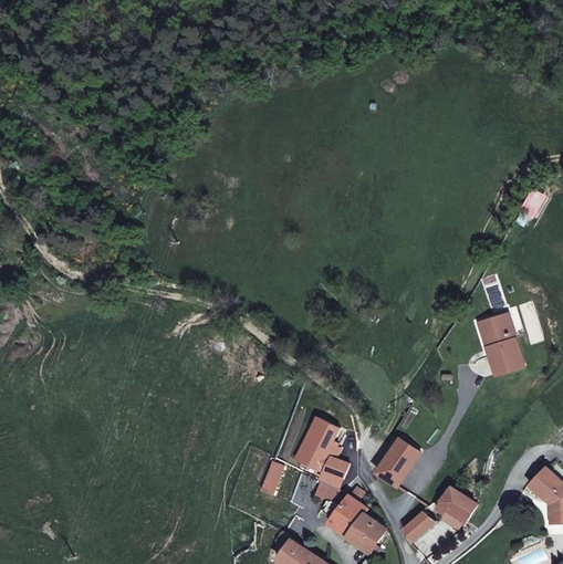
[(488,325),(491,342),(486,343),(493,372),(524,363),(510,311),(492,315),(494,323),(488,325)]
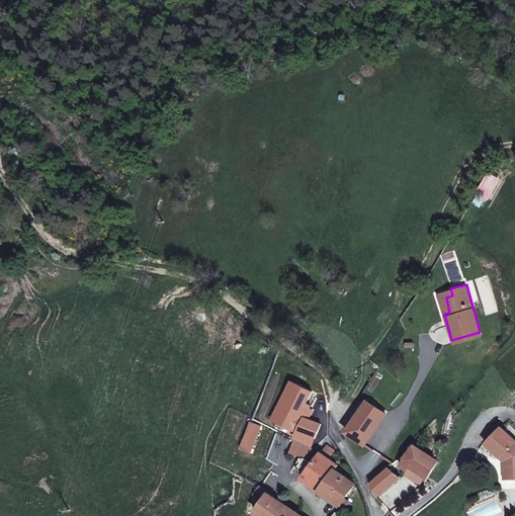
[(446,297),(452,295),(450,288),(438,291),(444,314),(449,313),(446,297)]
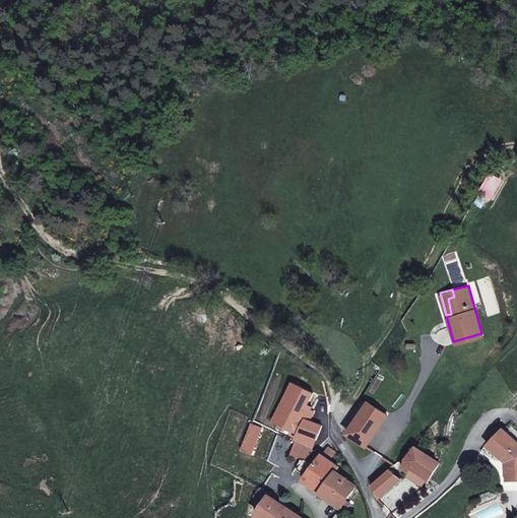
[(352,440),(349,445),(357,449),(360,445),(365,447),(387,414),(365,402),(342,431),(344,434),(352,440)]
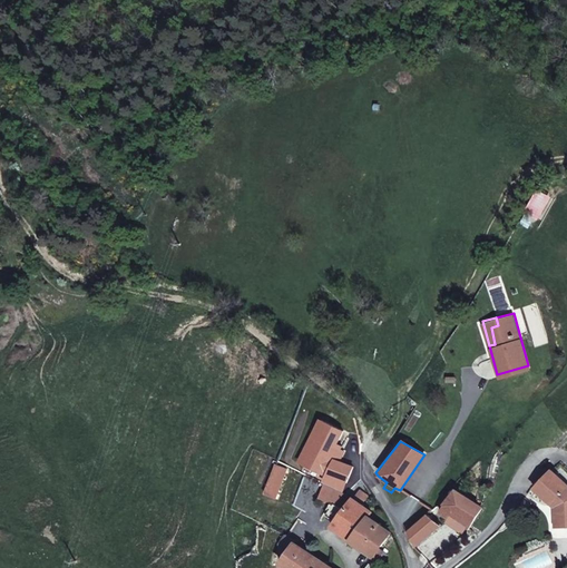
[(350,477),(352,468),(346,467),(348,462),(328,457),(322,473),(343,480),(344,476),(350,477)]
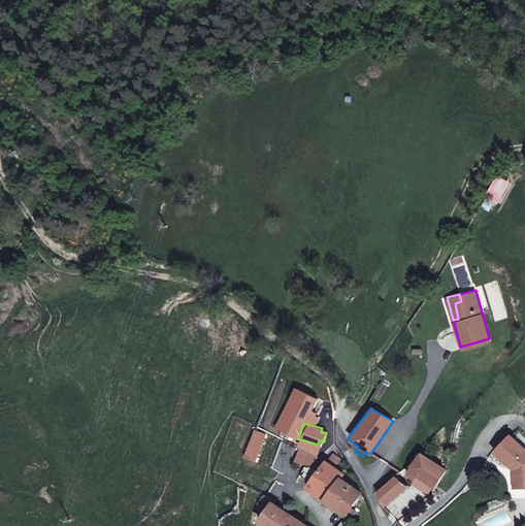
[(236,461),(248,464),(259,436),(249,432),(236,461)]
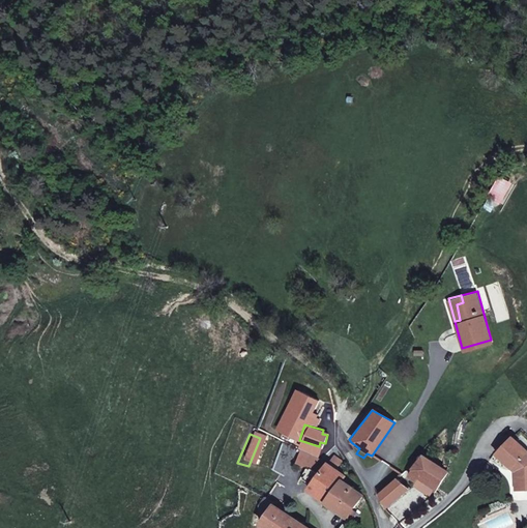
[(526,450),(509,435),(494,452),(507,465),(510,462),(515,467),(513,469),(514,479),(521,478),(522,488),(526,487),(526,450)]
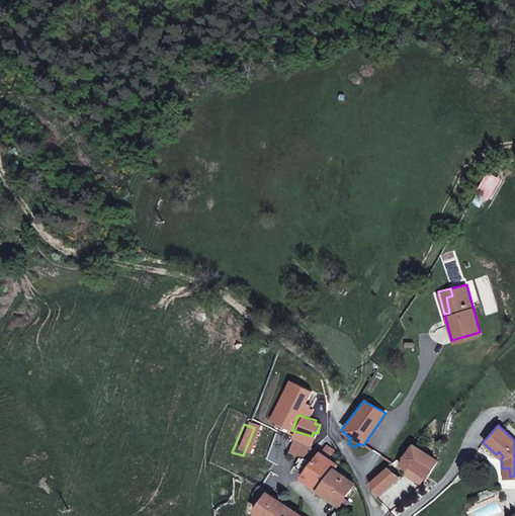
[(286,449),(302,455),(303,455),(307,444),(289,438),(286,449)]
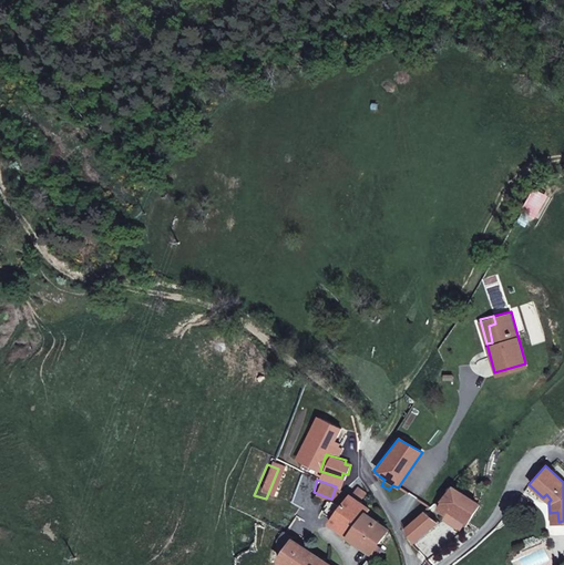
[(356,497),(359,493),(360,491),(352,486),(348,492),(356,497)]
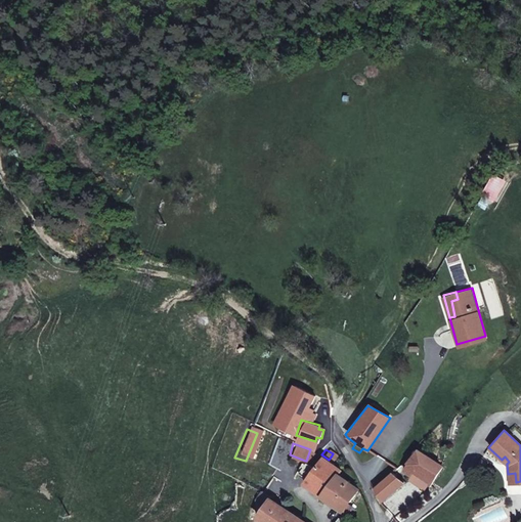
[(429,481),(431,479),(437,470),(440,465),(415,450),(401,471),(408,476),(413,471),(429,481)]
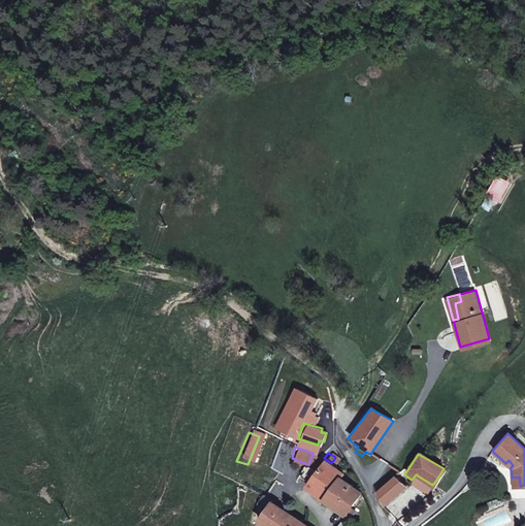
[(307,464),(292,458),(287,474),(298,477),(307,464)]
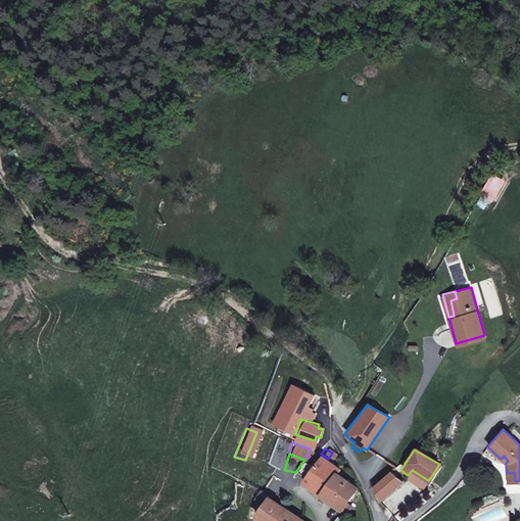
[(346,502),(340,498),(350,484),(331,469),(335,464),(328,459),(321,454),(301,481),(335,506),(340,510),(346,502)]
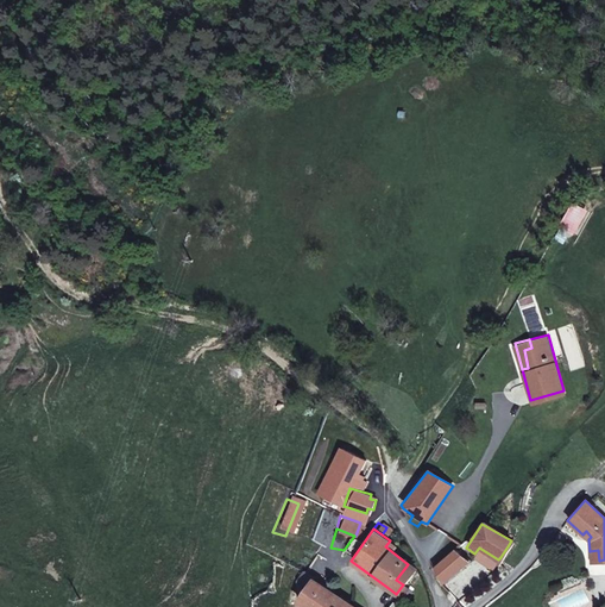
[(454,546),(429,569),(443,586),(468,563),(461,555),(465,551),(461,548),(458,550),(454,546)]
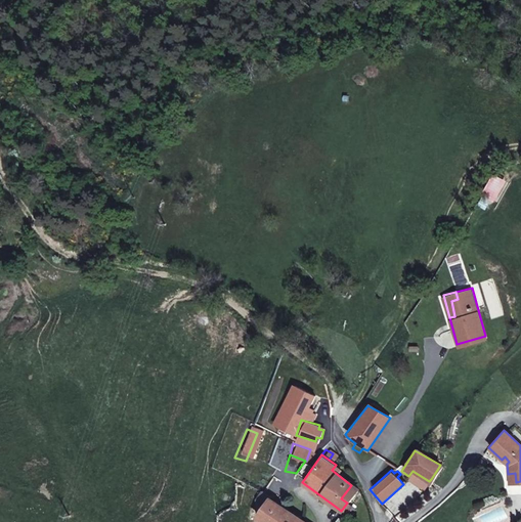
[(516,482),(515,473),(508,474),(508,482),(516,482)]
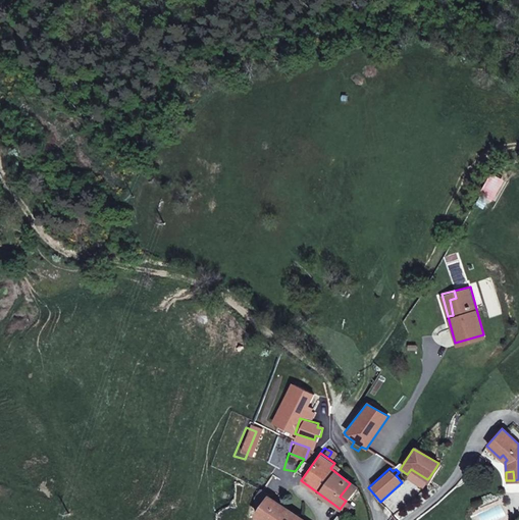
[(302,519),(272,499),(286,482),(270,473),(259,490),(266,495),(254,513),(263,519),(302,519)]
